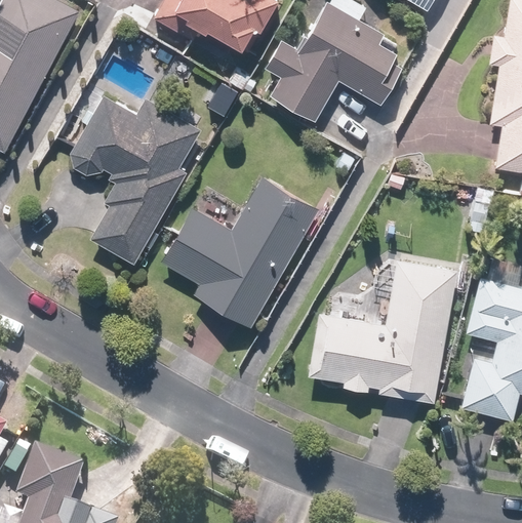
[(0,151),(4,153),(81,10),(61,0),(1,0),(0,2),(0,151)]
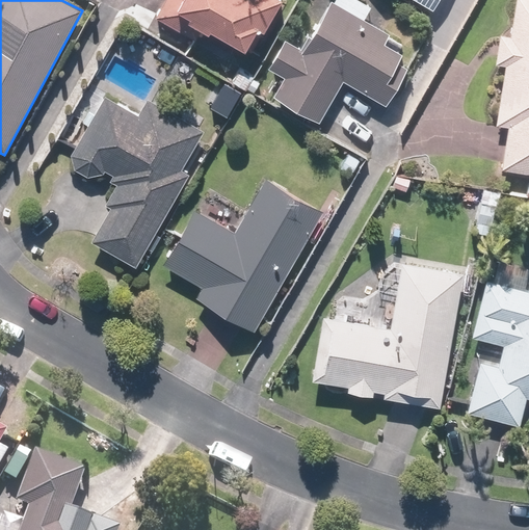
[(165,0),(155,20),(193,41),(197,32),(241,55),(253,33),(259,36),(279,0),(165,0)]
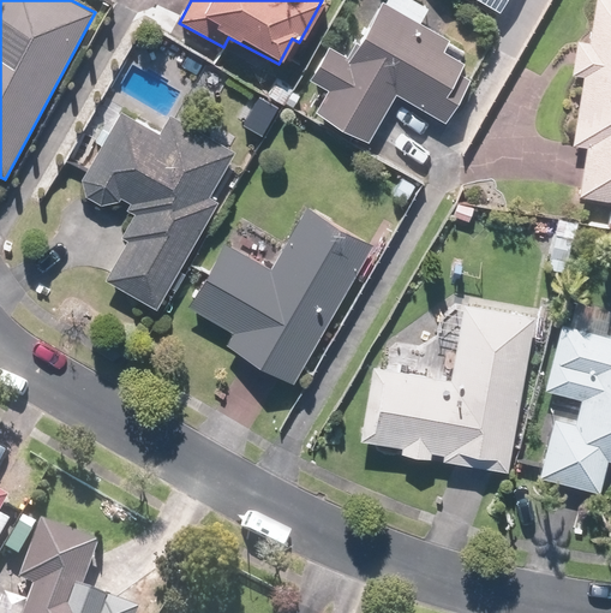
[(451,48),(453,46),(420,24),(429,12),(409,0),(382,0),(345,55),(329,45),(306,79),(324,91),(310,113),(365,150),(401,96),(444,126),(475,81),(460,70),(468,59),(451,48)]
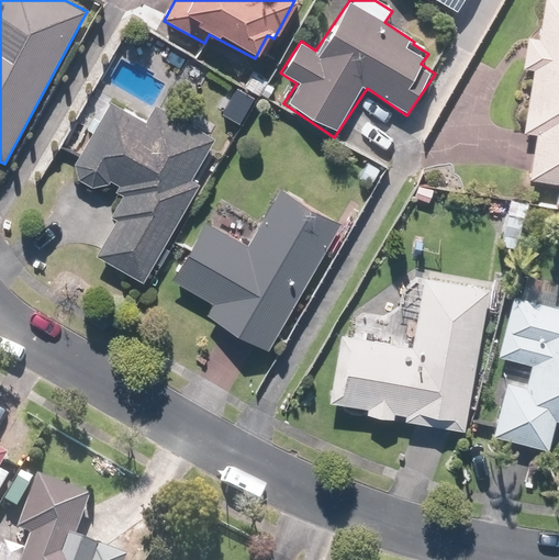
[(424,0),(458,19),(468,0),(424,0)]
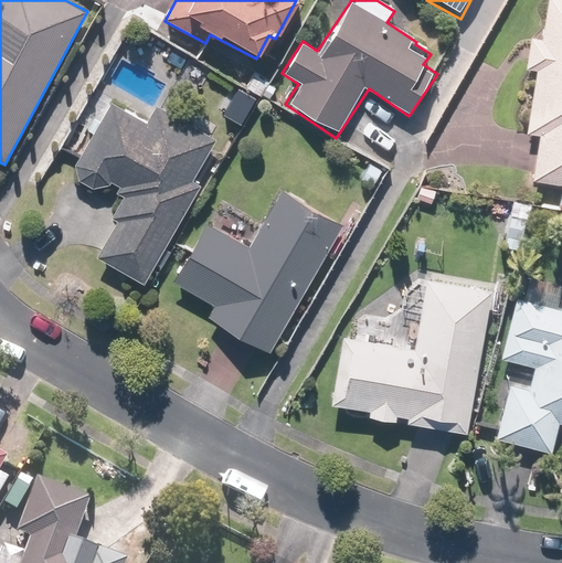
[(561,1),(554,0),(547,0),(542,40),(528,38),(523,72),(538,74),(529,133),(539,134),(532,186),(542,188),(540,205),(561,209),(561,1)]
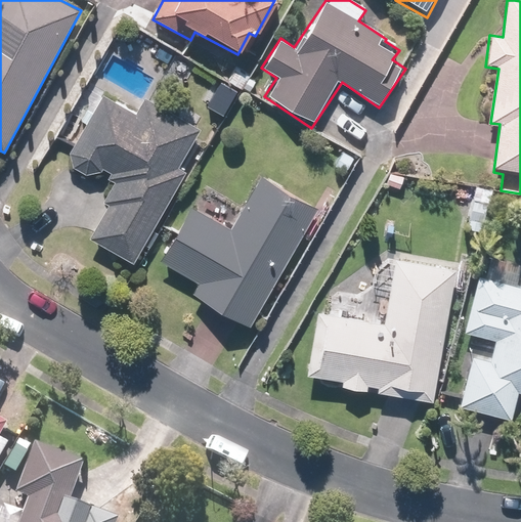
[(200,128),(144,97),(134,114),(103,97),(71,157),(74,167),(86,175),(99,172),(102,169),(114,175),(100,200),(104,202),(84,240),(133,267),(188,169),(179,164),(200,128)]
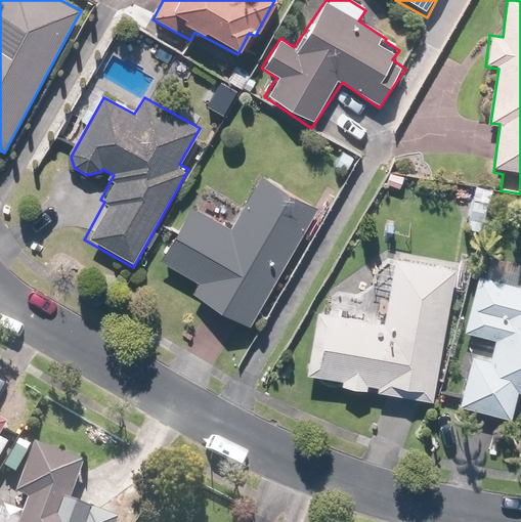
[(250,328),(317,211),(262,178),(232,229),(193,207),(162,261),(203,285),(196,296),(250,328)]
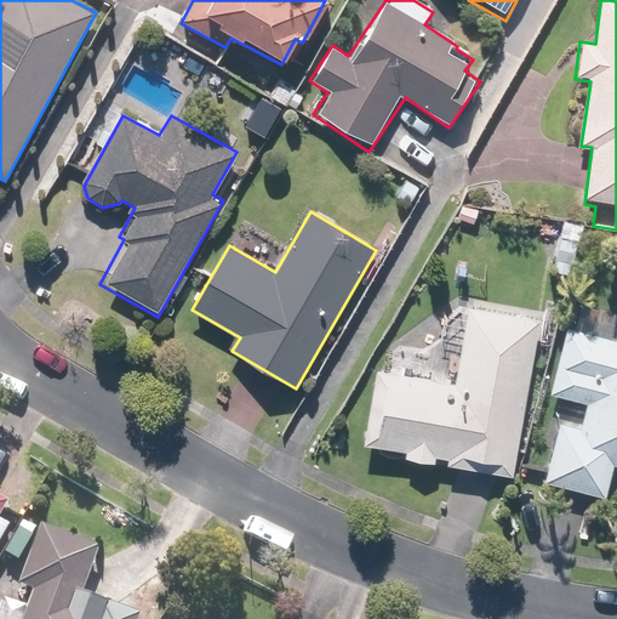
[(616,338),(615,338),(616,329),(616,313),(570,304),(553,395),(588,401),(586,418),(550,412),(536,486),(609,499),(615,464),(616,466),(616,338)]
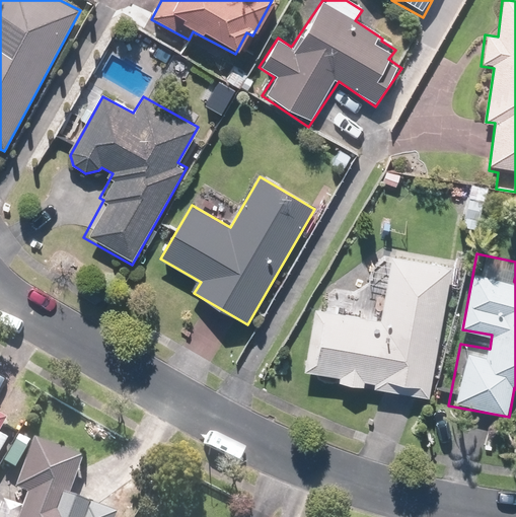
[(451,269),(390,259),(380,319),(313,309),(304,371),(342,376),(341,383),(363,386),(363,384),(373,386),(372,391),(430,400),(451,269)]
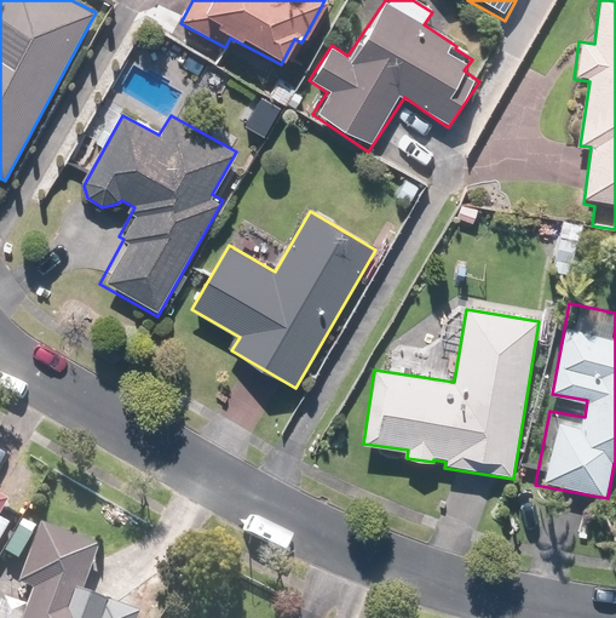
[(9,509),(0,503),(0,548),(12,528),(1,522),(9,509)]
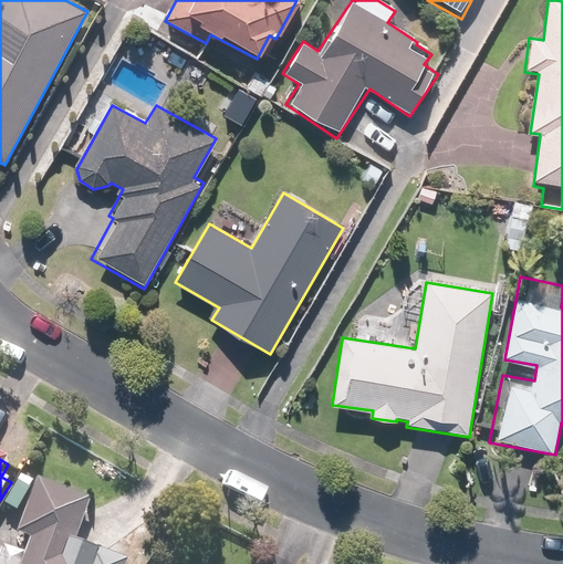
[(80,563),(69,560),(90,503),(38,484),(18,540),(31,544),(23,563),(80,563)]
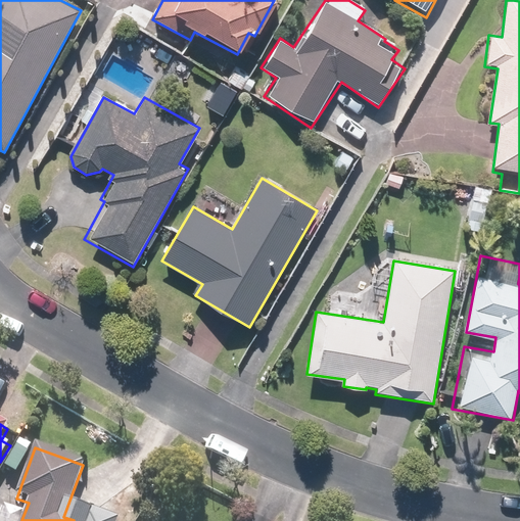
All buildings are outlined.
